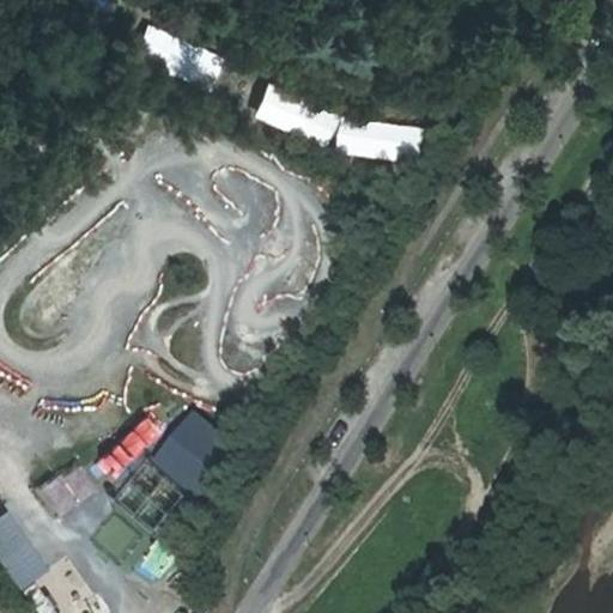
[(145,28),(134,61),(213,87),(224,54),(145,28)]
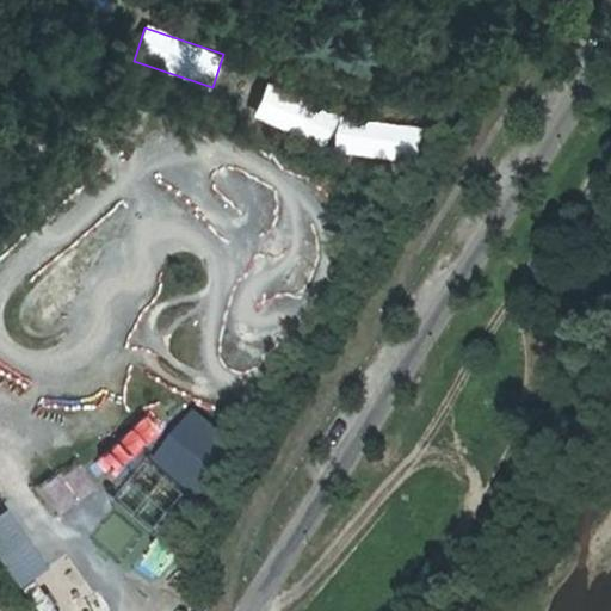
[(327,148),(339,122),(313,109),(300,134),(327,148)]
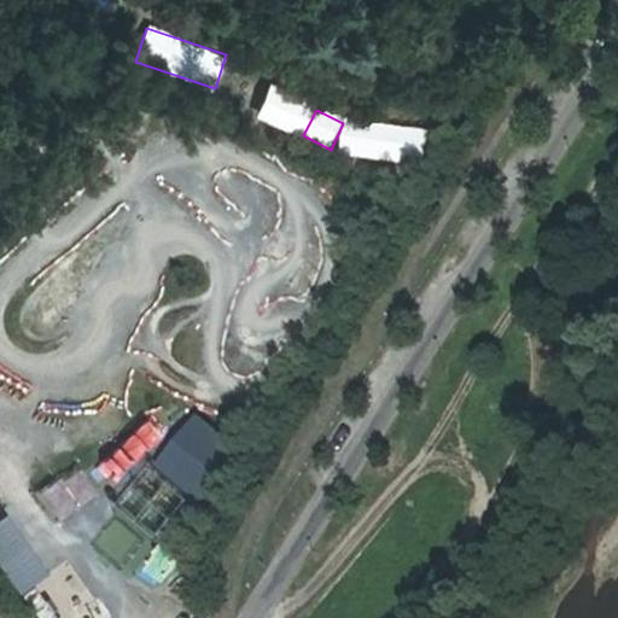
[(353,157),(383,163),(389,133),(357,127),(353,157)]
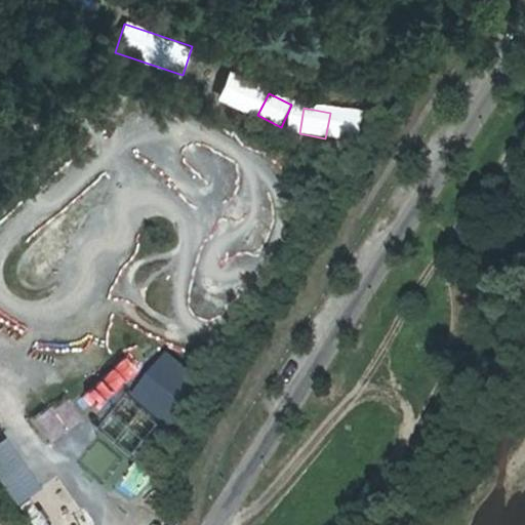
[(170,358),(137,398),(174,429),(207,389),(170,358)]
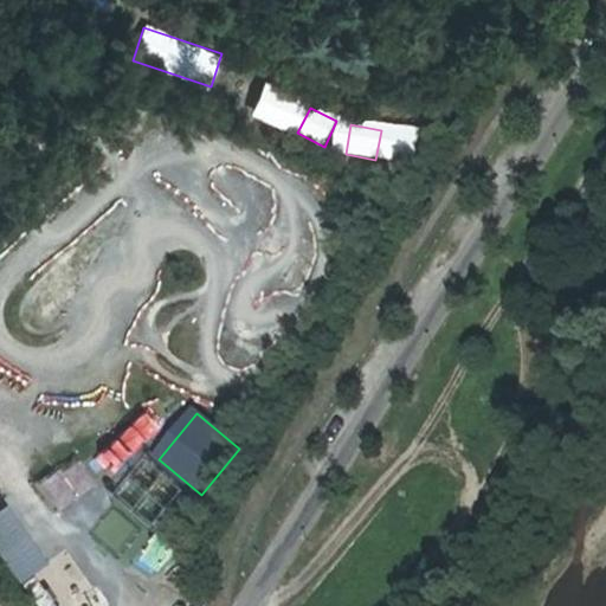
[(42,494),(85,471),(77,456),(33,478),(42,494)]
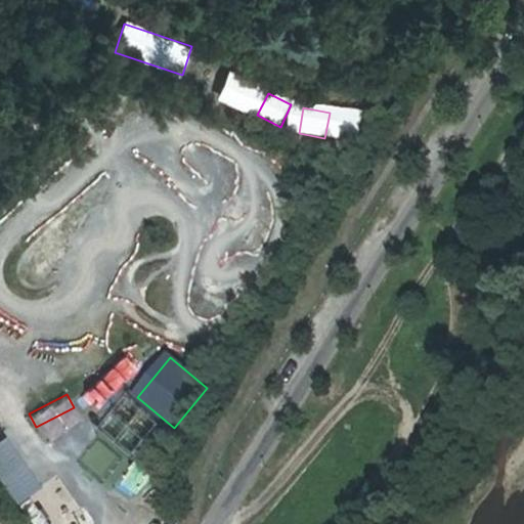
[(4,438),(0,440),(0,479),(15,503),(38,487),(4,438)]
